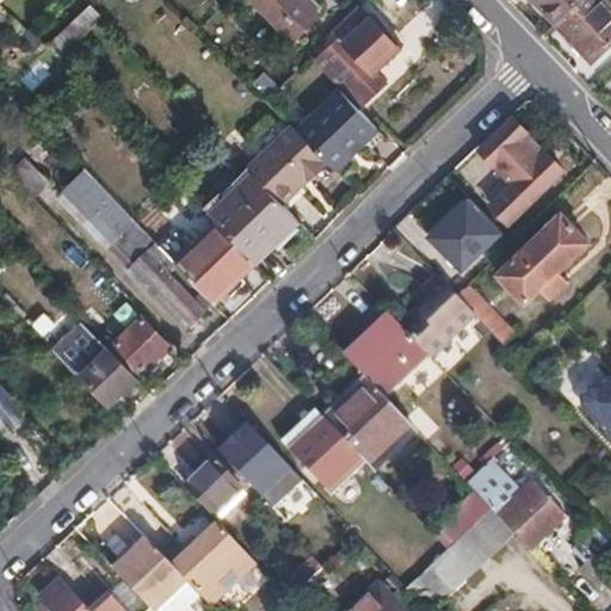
[(254,0),(282,28),(279,35),(283,38),(290,37),(294,41),(321,14),(307,0),(254,0)]
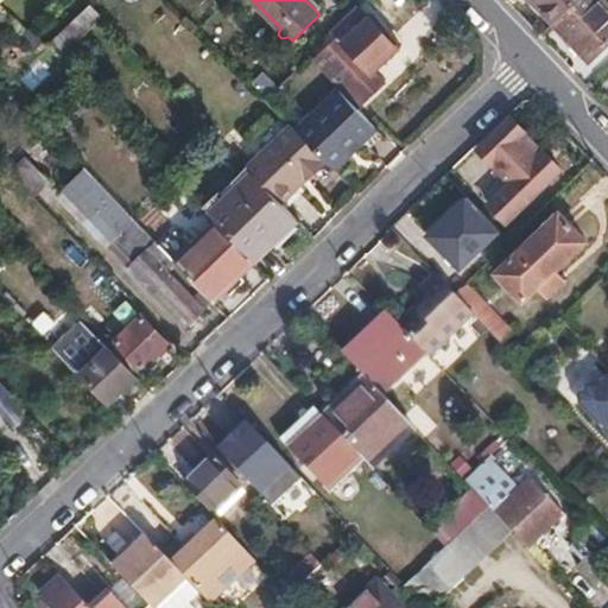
[(531,0),(552,23),(568,8),(576,0),(531,0)]
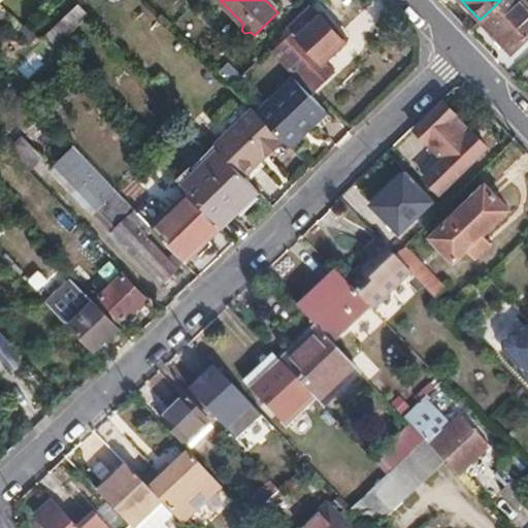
[(500,0),(493,7),(480,20),(493,33),(498,38),(510,53),(527,36),(527,9),(519,0),(500,0)]
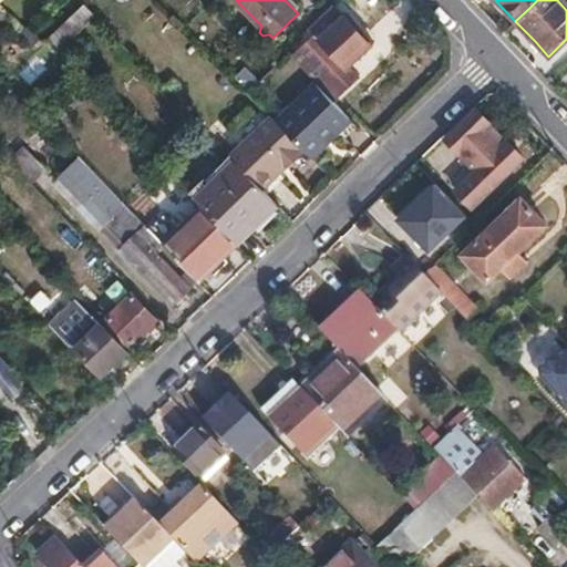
[(84,4),(44,42),(54,53),(95,16),(84,4)]
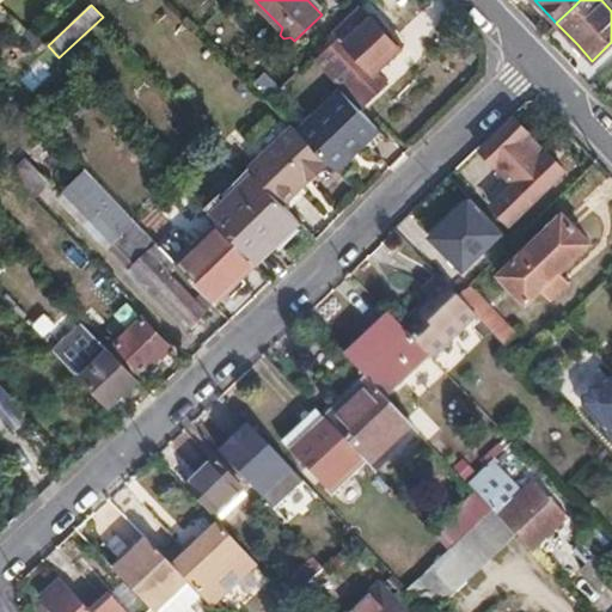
[(341,38),(318,61),(360,106),(387,81),(377,71),(403,46),(374,16),(369,19),(356,6),(355,7),(332,30),(341,38)]
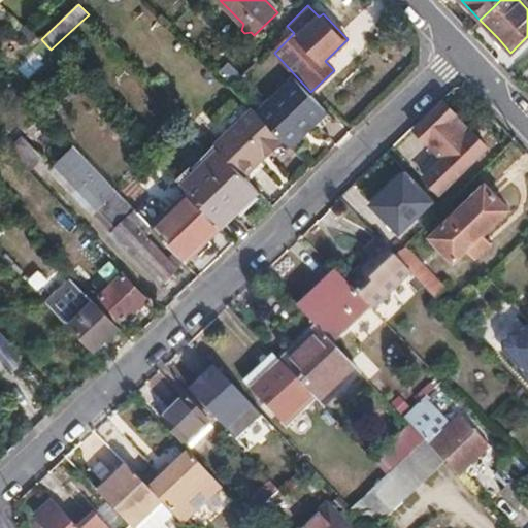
[(258,112),(282,137),(289,146),(325,112),(294,78),(258,112)]
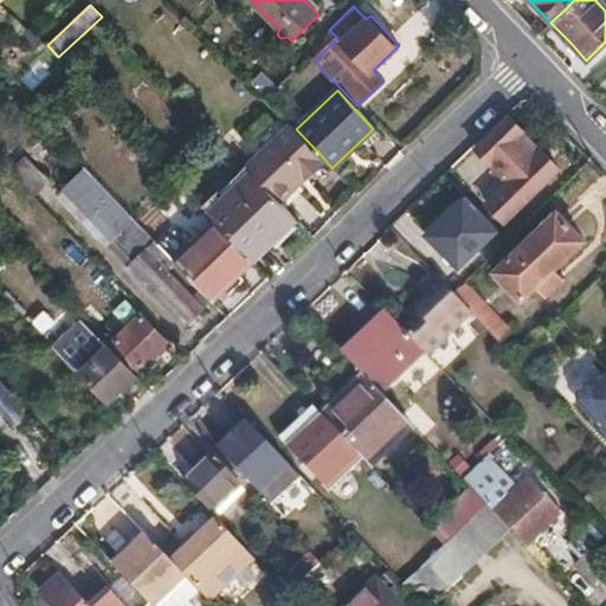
[(510,117),(477,148),(509,182),(489,202),(508,223),(561,171),(542,150),(537,155),(521,139),(526,134),(510,117)]
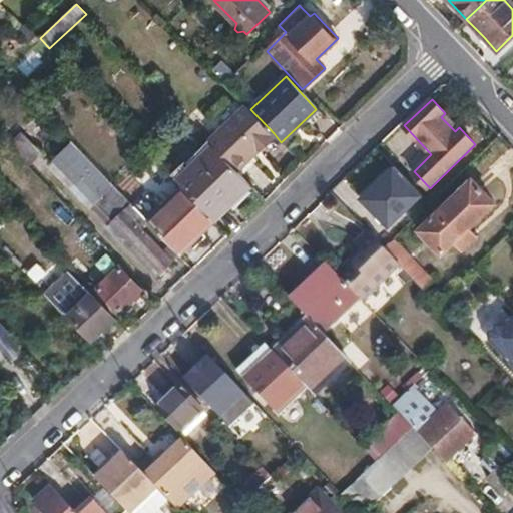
[(208,141),(212,145),(236,170),(258,149),(260,151),(273,138),(271,136),(274,133),(250,109),(246,104),(208,141)]
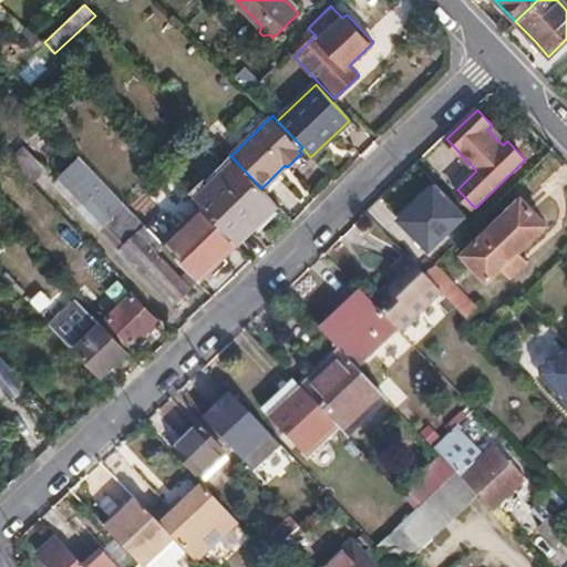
[(26,147),(13,158),(34,181),(47,168),(26,147)]
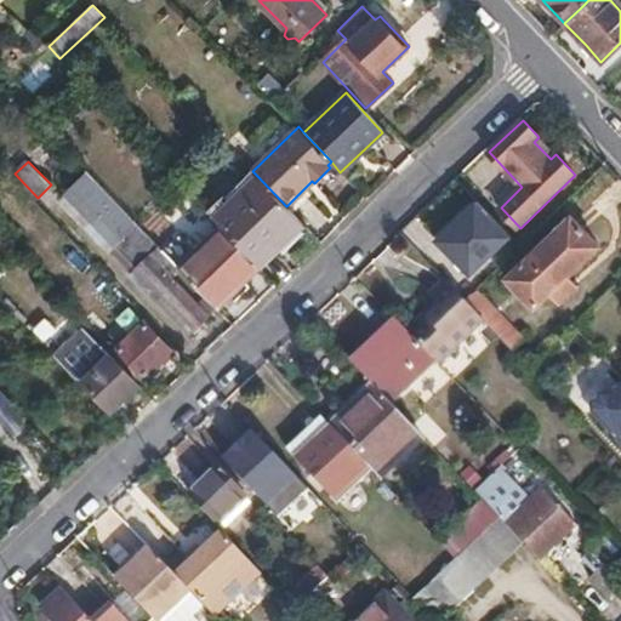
[(286,206),(257,176),(214,217),(223,227),(262,266),(279,250),(272,243),(297,218),(286,206)]
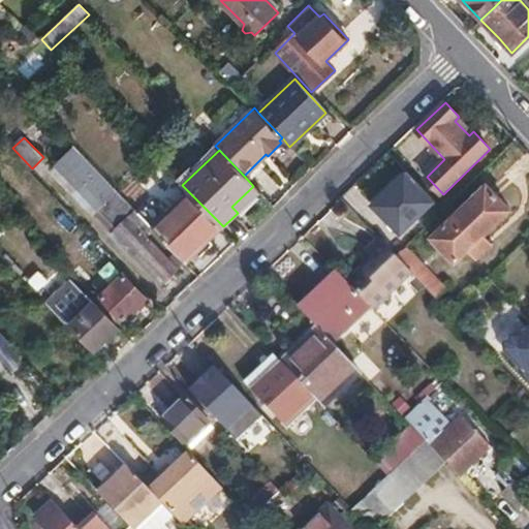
[(133,209),(117,191),(111,197),(68,153),(55,165),(82,194),(166,280),(179,269),(126,215),(133,209)]
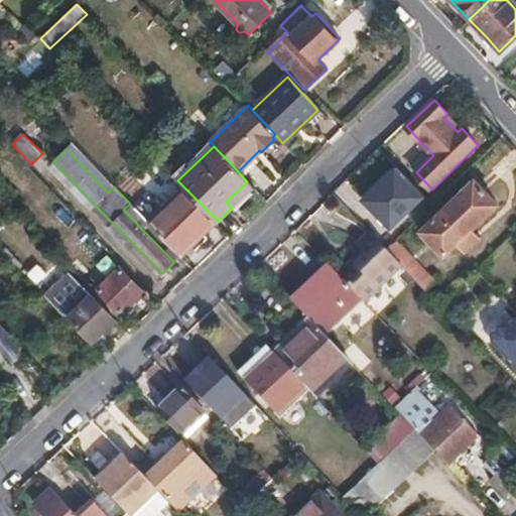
[(426,199),(397,167),(364,201),(393,231),(426,199)]
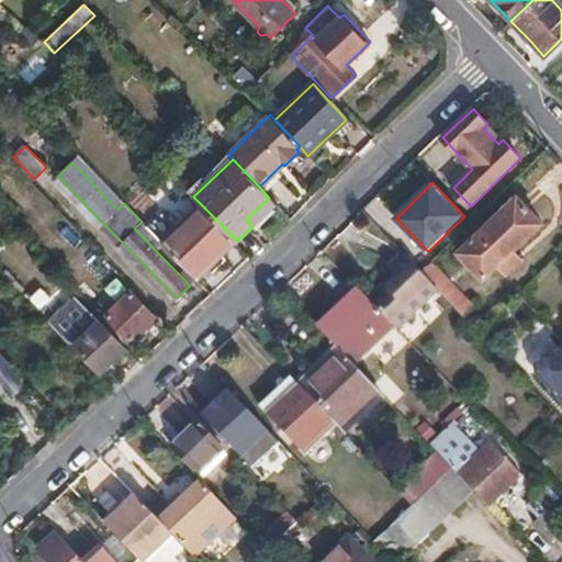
[(246,220),(253,226),(274,204),(269,198),(246,220)]
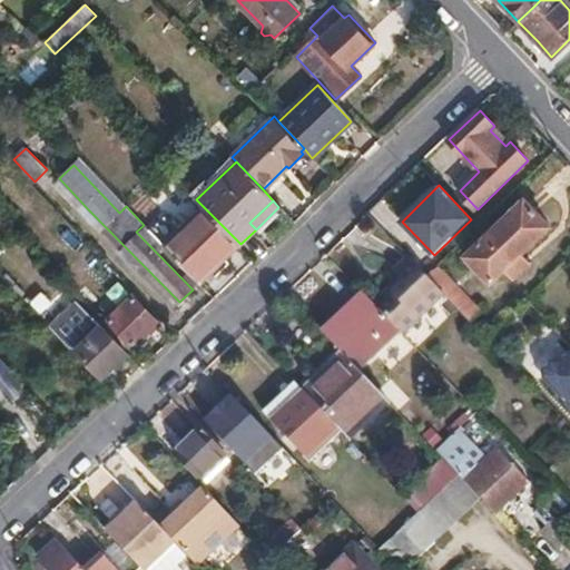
[(549,228),(523,202),(464,259),(490,285),(502,273),(512,283),(530,265),(520,256),(549,228)]
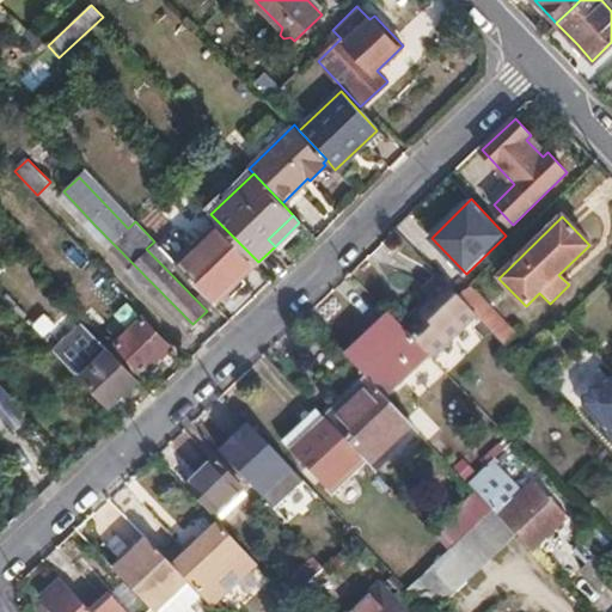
[(175,238),(163,249),(214,303),(258,262),(220,224),(189,251),(175,238)]
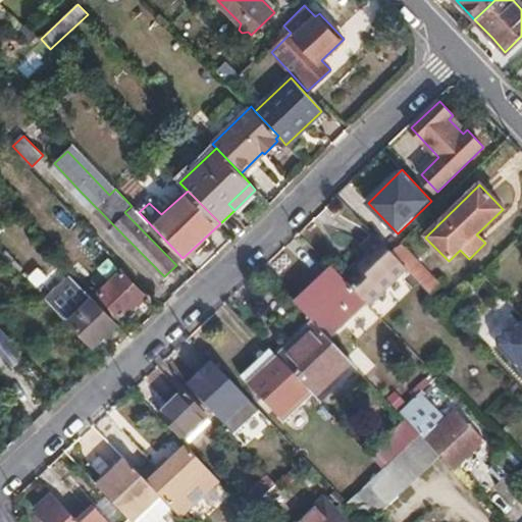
[(342,277),(367,304),(369,306),(407,270),(390,253),(372,233),(359,247),(366,254),(342,277)]
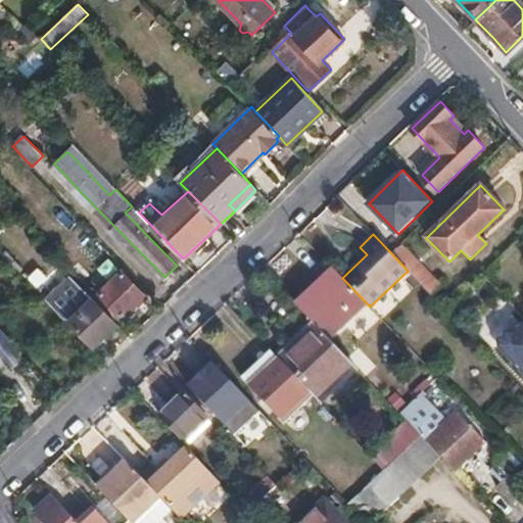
[(442,289),(400,244),(391,253),(408,271),(431,296),(433,297),(442,289)]
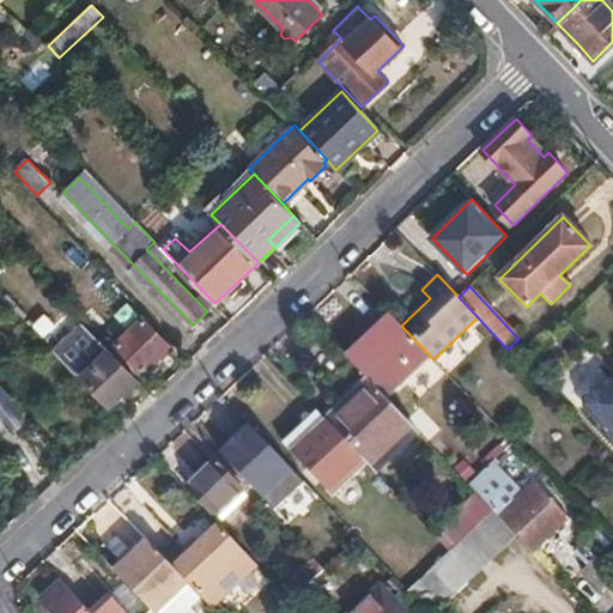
[(141,317),(113,345),(140,372),(144,370),(170,347),(141,317)]
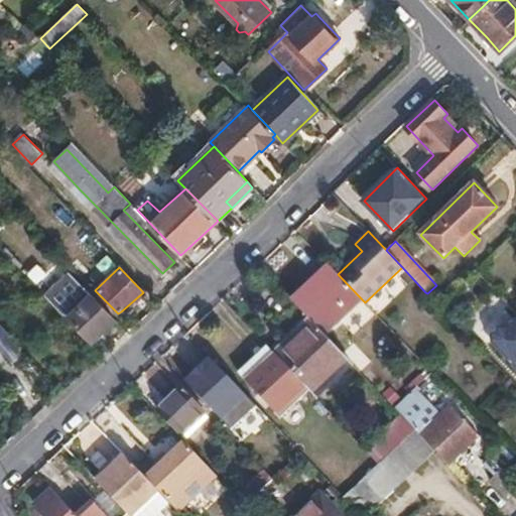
[(334,270),(296,306),(309,319),(325,336),(363,300),(338,274),(334,270)]
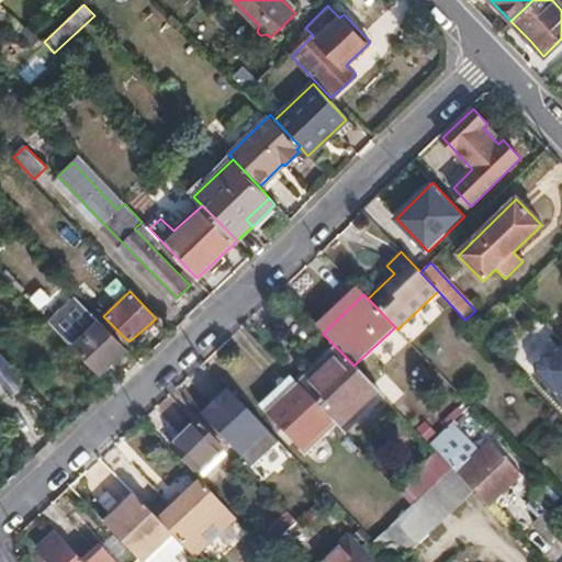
[(80,299),(53,324),(72,345),(76,343),(100,368),(124,346),(100,319),(80,299)]
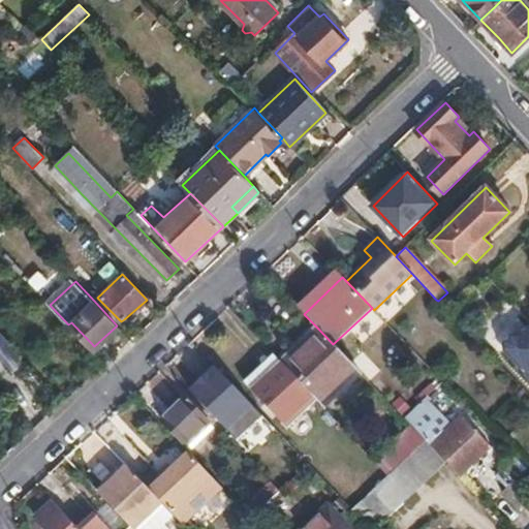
[(519,339),(505,351),(528,376),(528,324),(527,325),(519,332),(519,339)]
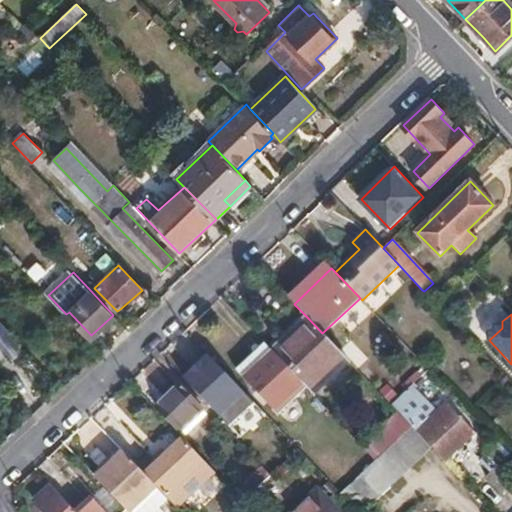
[(276,355),(307,387),(310,390),(346,358),(322,333),(307,317),(289,334),(294,340),(276,355)]
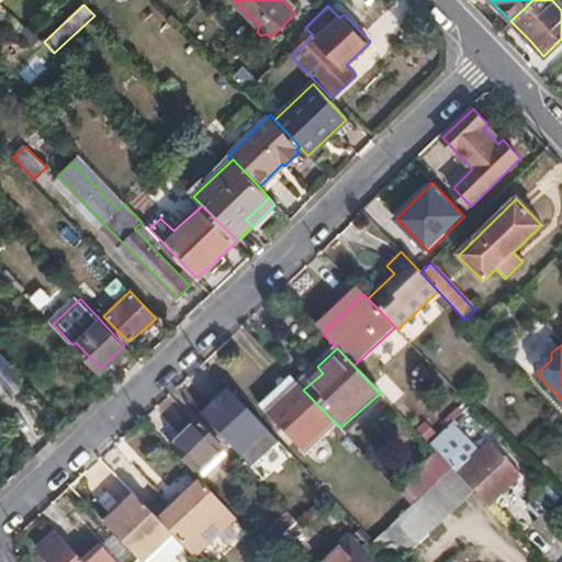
[(303,390),(299,384),(267,414),(305,453),(337,425),(303,390)]
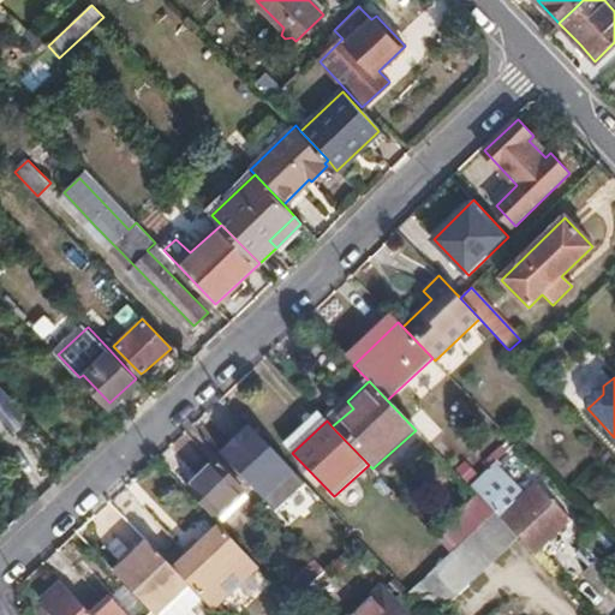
[(252,428),(224,455),(276,512),(305,483),(252,428)]
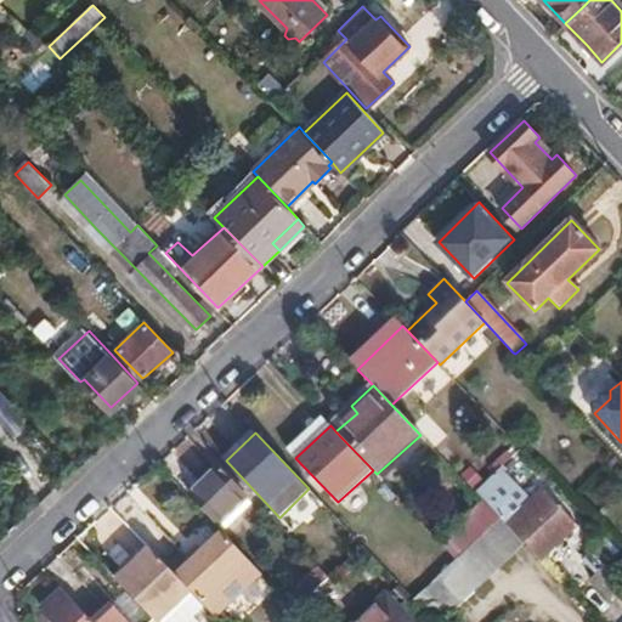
[(164,465),(190,493),(202,482),(175,454),(164,465)]
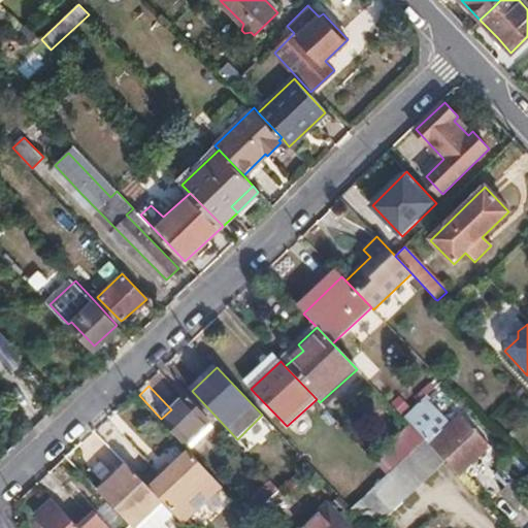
[(424,397),(402,417),(411,426),(425,439),(446,461),(460,475),(491,446),(463,416),(451,426),(424,397)]
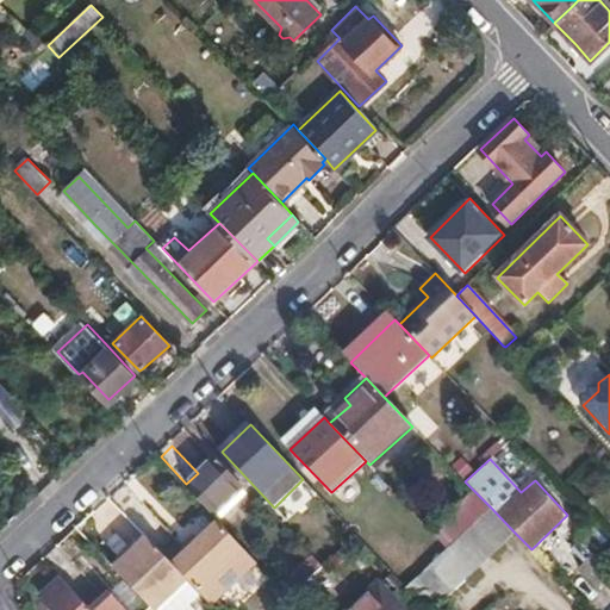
[(190,485),(216,514),(242,489),(215,461),(190,485)]
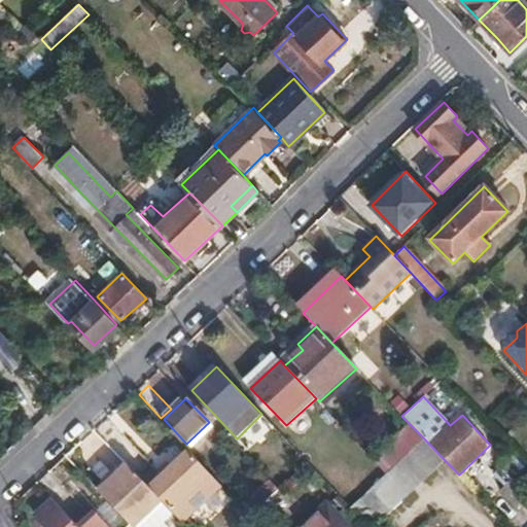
[(209,422),(186,444),(190,448),(212,426),(209,422)]
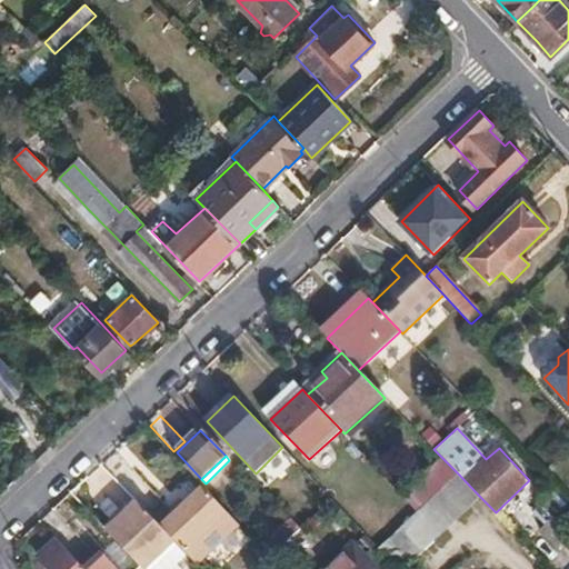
[(443,459),(403,497),(418,512),(458,473),(443,459)]
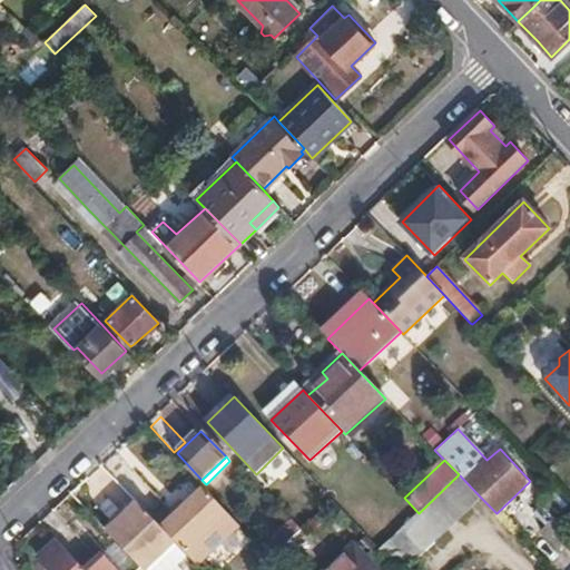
[(419,513),(392,539),(413,561),(481,498),(459,474),(419,513)]
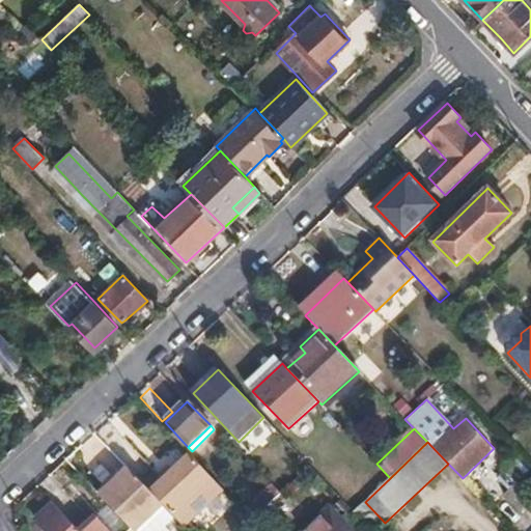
[(165,477),(150,491),(165,506),(175,516),(183,525),(223,490),(191,454),(173,470),(165,477)]
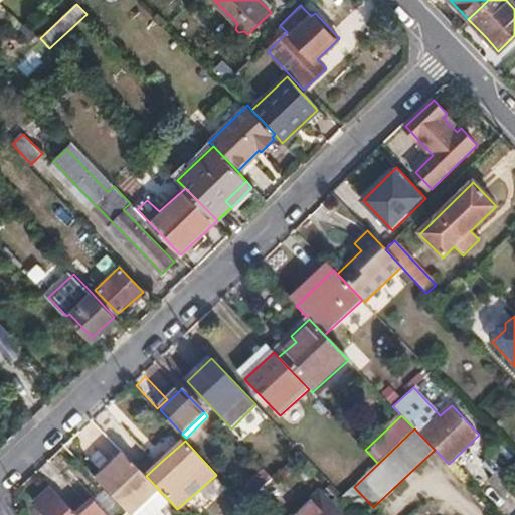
[(156,458),(160,463),(168,456),(164,451),(156,458)]
